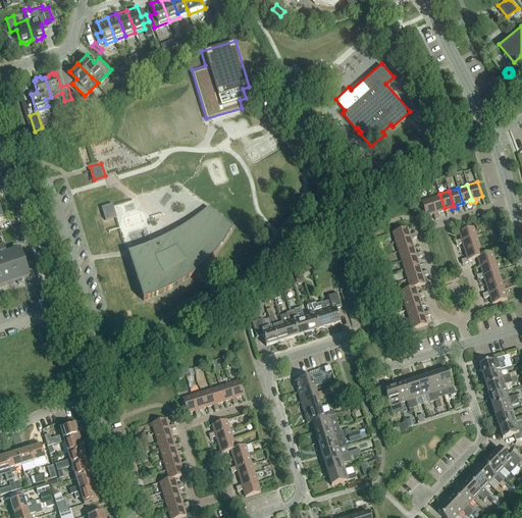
[(439,194),(430,197),(435,211),(432,212),(433,215),(438,213),(437,211),(445,208),(439,194)]
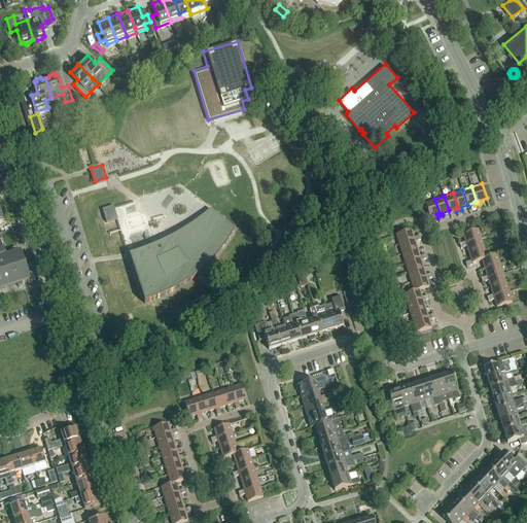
[(434,199),(424,202),(429,216),(436,214),(440,213),(434,199)]
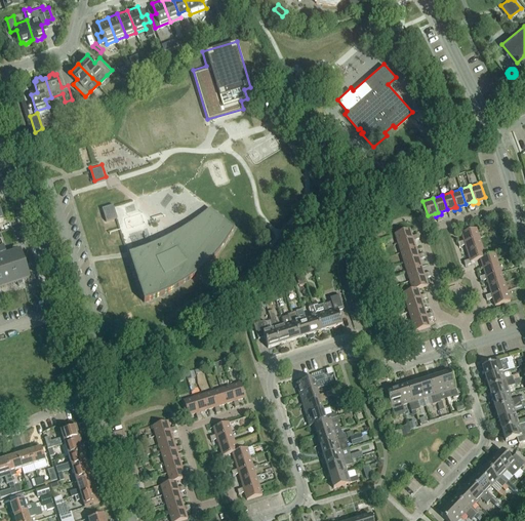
[(114,203),(114,202),(102,205),(106,218),(117,214),(114,203)]
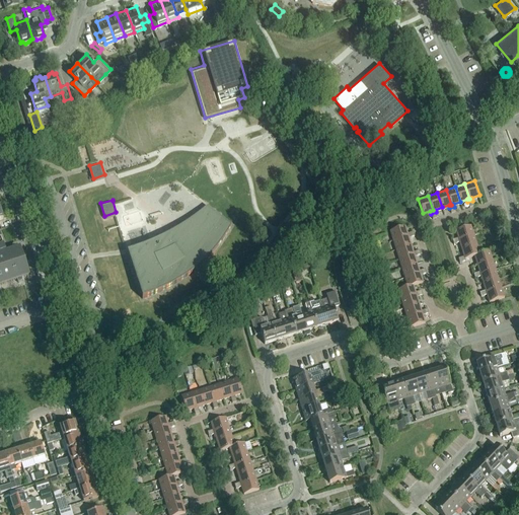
[(177,229),(164,233),(146,242),(127,248),(142,296),(143,296),(158,290),(173,282),(188,273),(200,263),(212,250),(222,237),(231,222),(207,203),(195,213),(181,223),(181,226),(179,228),(177,229)]
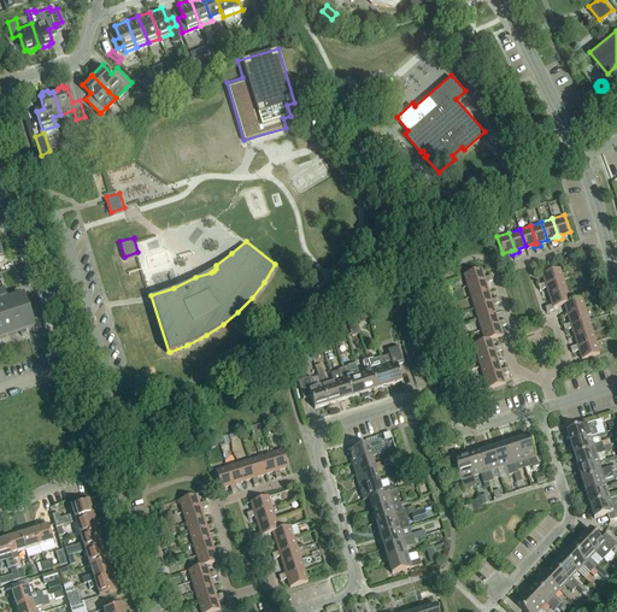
[(481,266),(463,272),(466,283),(485,277),(486,281),(489,280),(488,274),(485,275),(481,266)]
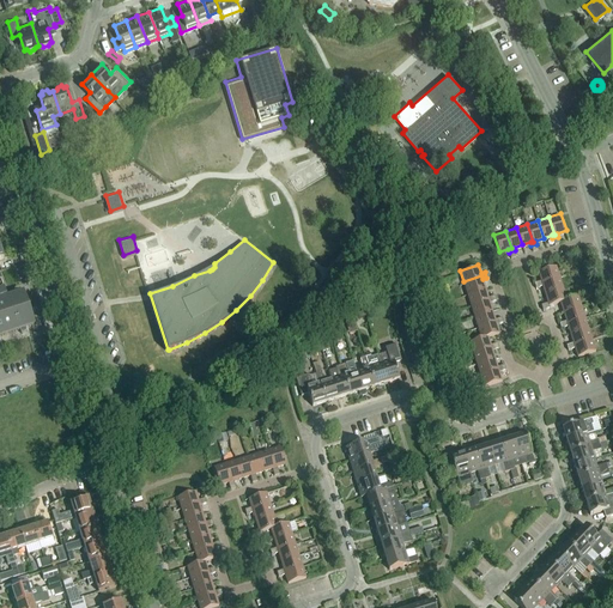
[(556,265),(538,269),(540,278),(541,280),(559,274),(556,265)]
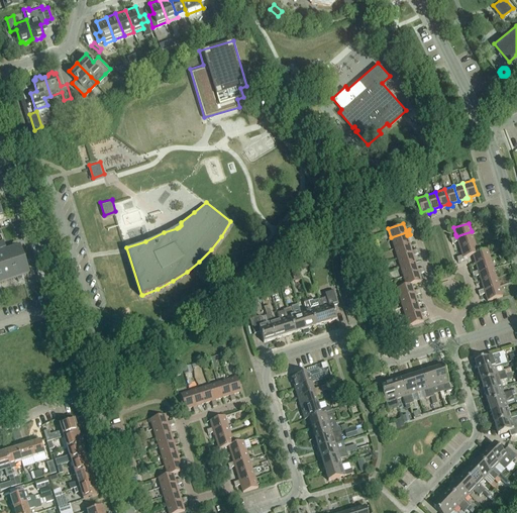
[(455,234),(452,235),(454,239),(457,238),(459,245),(475,240),(472,231),(456,236),(455,234)]
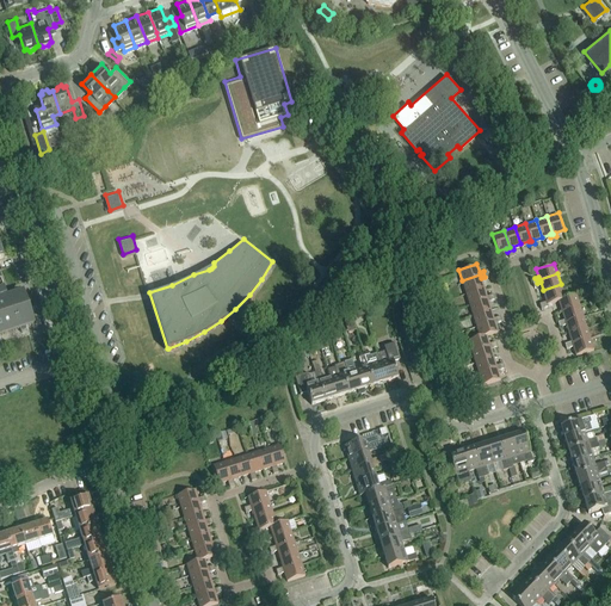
[(480,274),(462,280),(466,291),(483,285),(481,278),(480,274)]
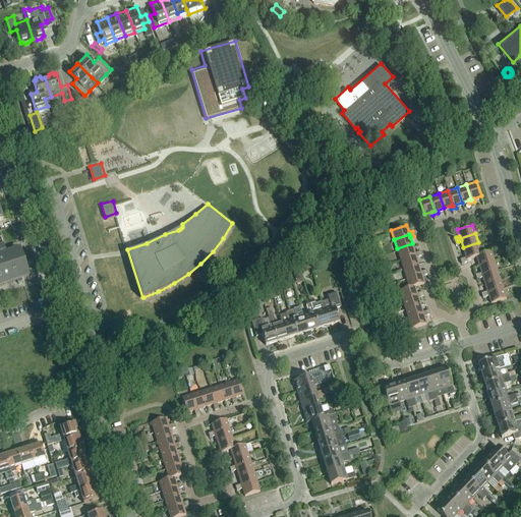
[(478,242),(463,247),(465,254),(466,257),(475,254),(478,253),(478,252),(481,252),(478,242)]
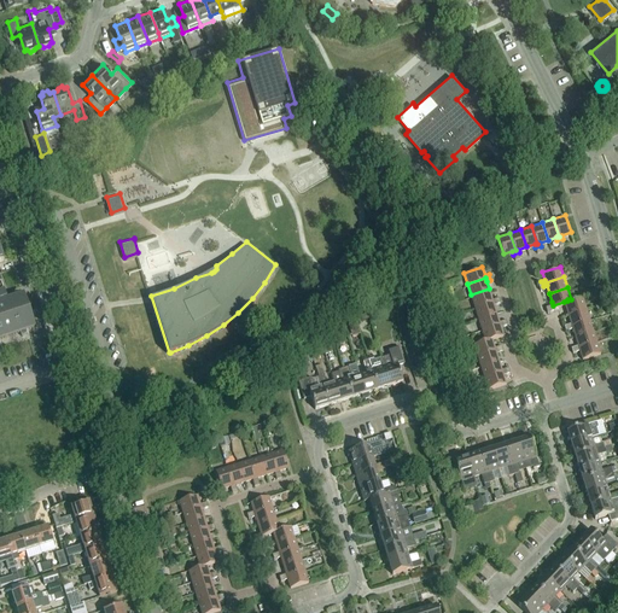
[(489,289),(471,295),(474,305),(493,299),(494,303),(497,302),(495,297),(493,298),(489,289)]
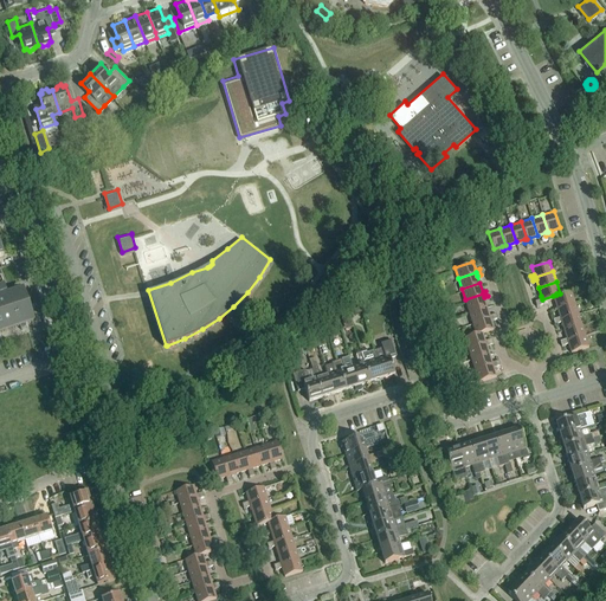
[(27,324),(26,321),(33,318),(23,285),(23,286),(24,290),(0,297),(0,329),(19,323),(21,327),(27,324)]
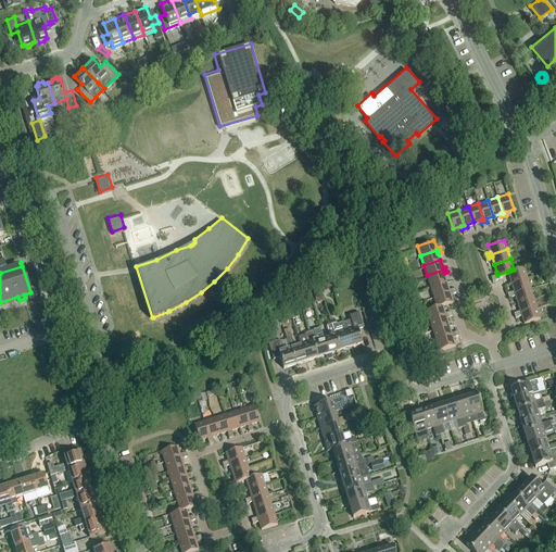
[(507,272),(510,281),(527,276),(523,266),(514,270),(510,270),(510,271),(507,272)]
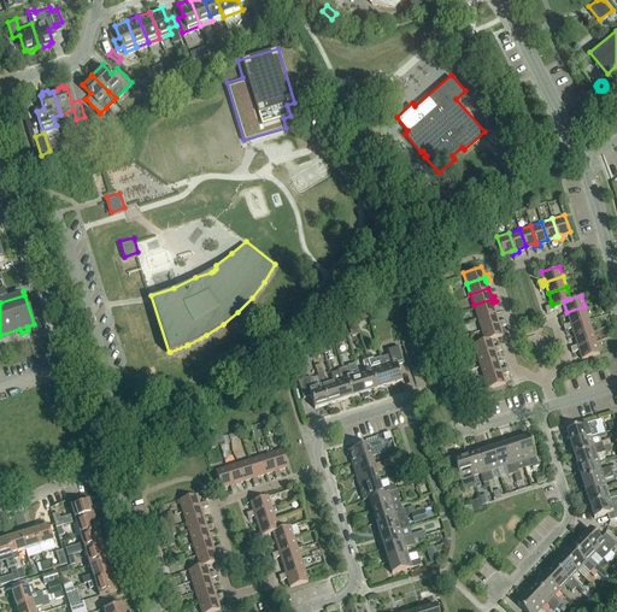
[(492,299),(474,305),(477,316),(495,310),(493,302),(492,299)]
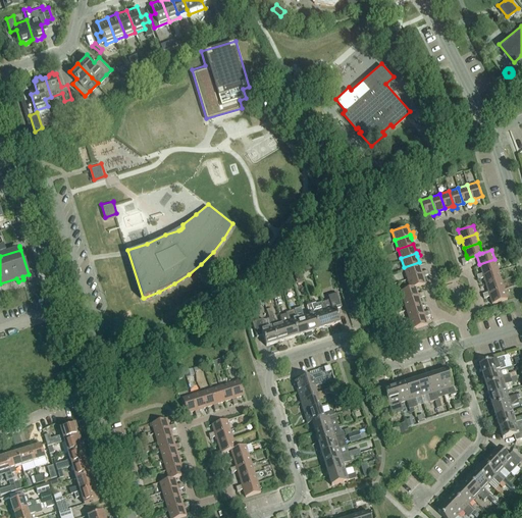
[(494,259),(479,264),(481,271),(482,273),(498,268),(494,259)]
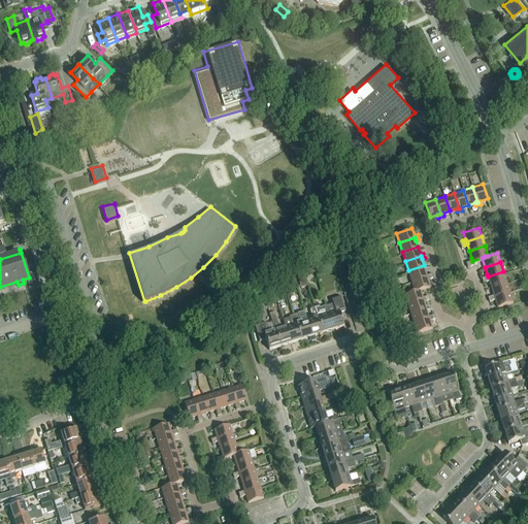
[(424,265),(408,270),(411,280),(427,275),(428,277),(430,276),(429,272),(426,273),(424,265)]
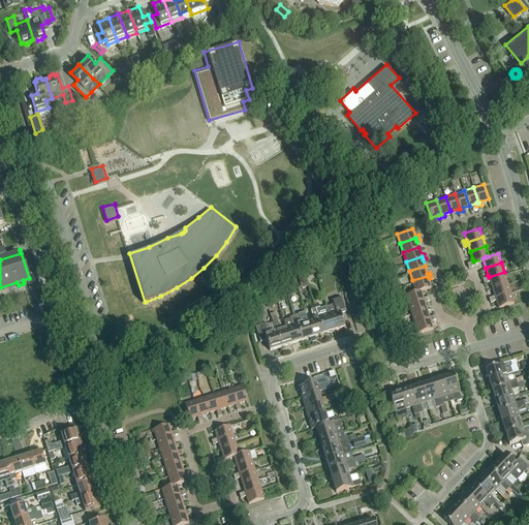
[(488,275),(486,276),(487,280),(490,280),(492,287),(507,282),(504,272),(489,277),(488,275)]
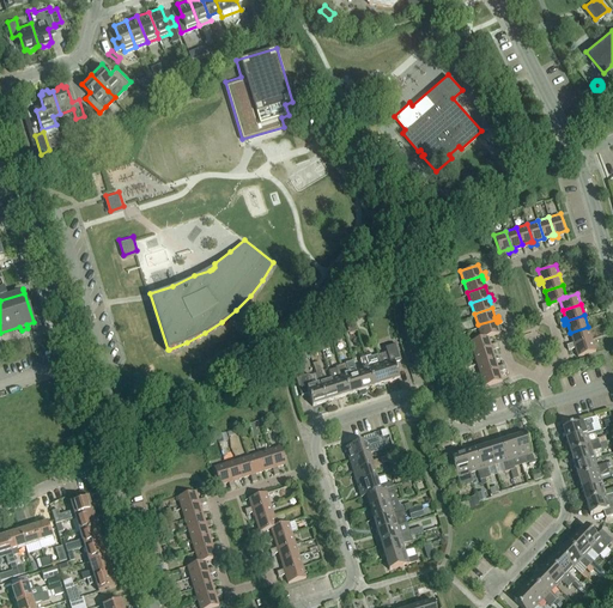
[(496,320),(478,324),(481,336),(489,335),(499,332),(497,322),(496,320)]
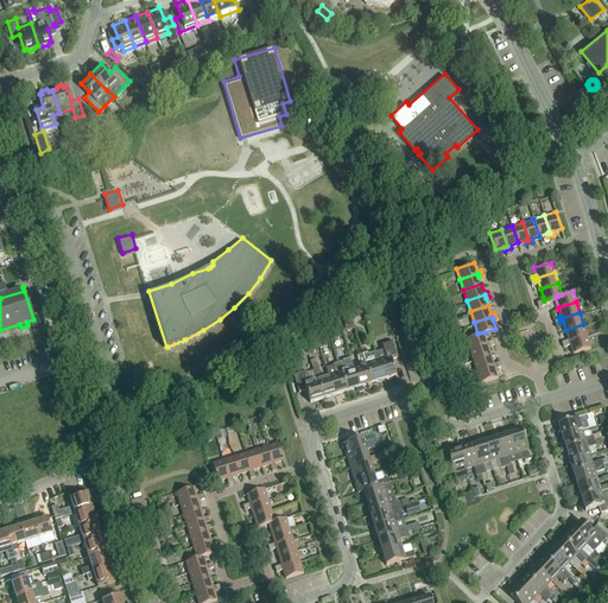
[(583,324),(565,330),(568,337),(569,341),(587,335),(583,324)]
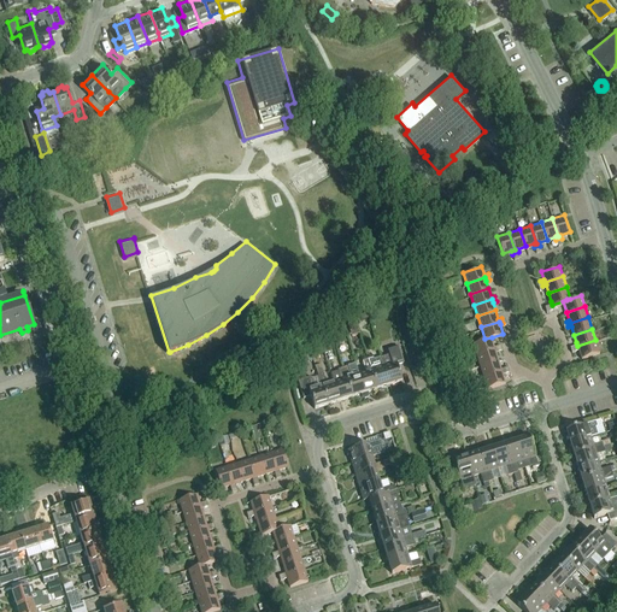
[(485,339),(472,342),(476,353),(494,347),(495,351),(499,349),(498,345),(494,345),(492,337),(485,339)]
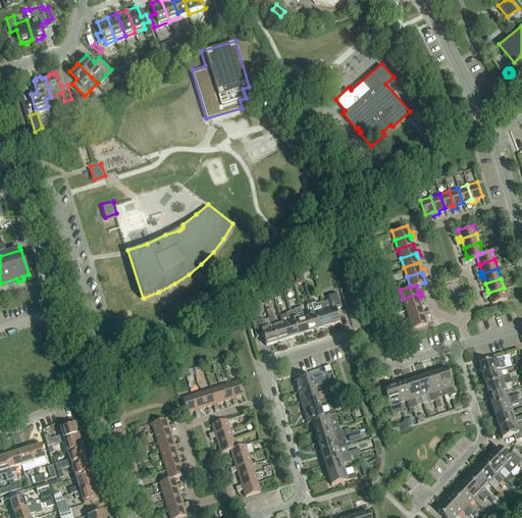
[(487,290),(485,291),(486,296),(489,295),(491,302),(507,297),(504,288),(488,293),(487,290)]
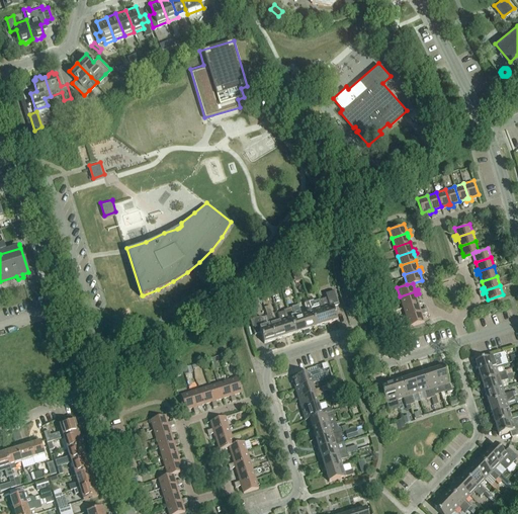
[(320,297),(322,305),(327,321),(338,318),(334,304),(339,302),(335,288),(325,291),(326,295),(320,297)]
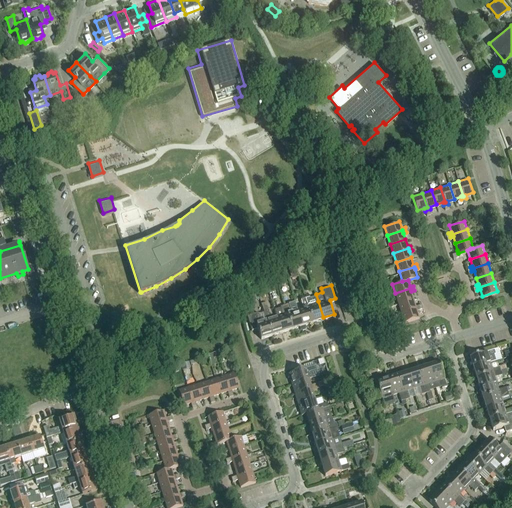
[(410,288),(395,293),(398,302),(413,298),(411,291),(410,288)]
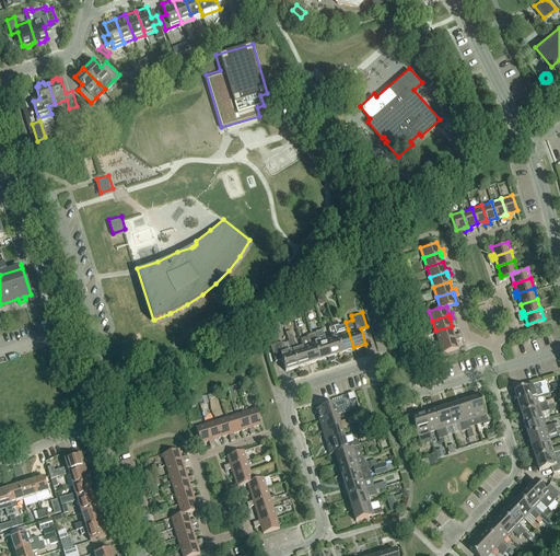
[(281,317),(275,320),(277,327),(283,324),(281,317)]
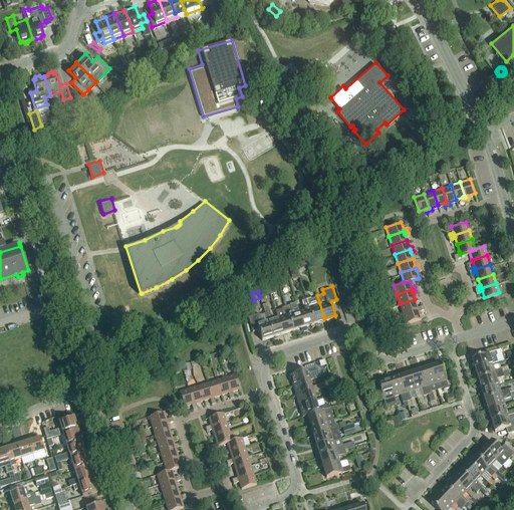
[(314,321),(324,318),(319,302),(317,295),(311,296),(306,297),(314,321)]
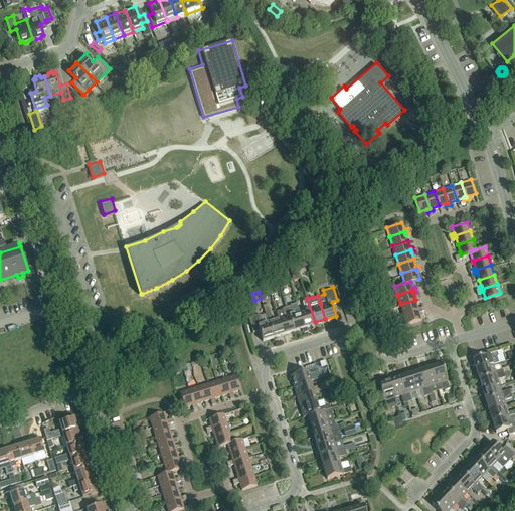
[(305,307),(300,309),(306,329),(308,329),(309,327),(308,324),(315,322),(307,298),(303,299),(305,307)]
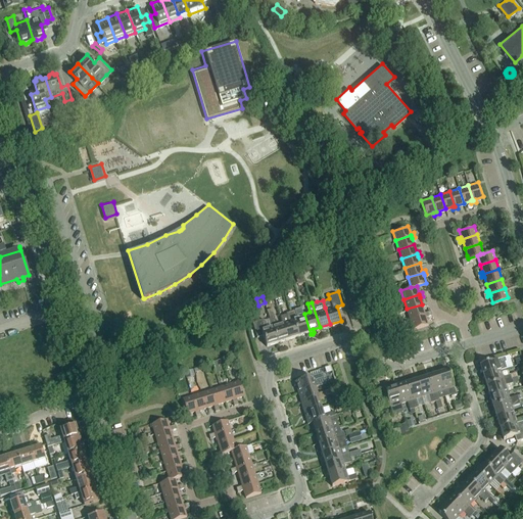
[(422,304),(407,309),(410,318),(425,313),(426,316),(429,315),(427,311),(424,311),(422,304)]
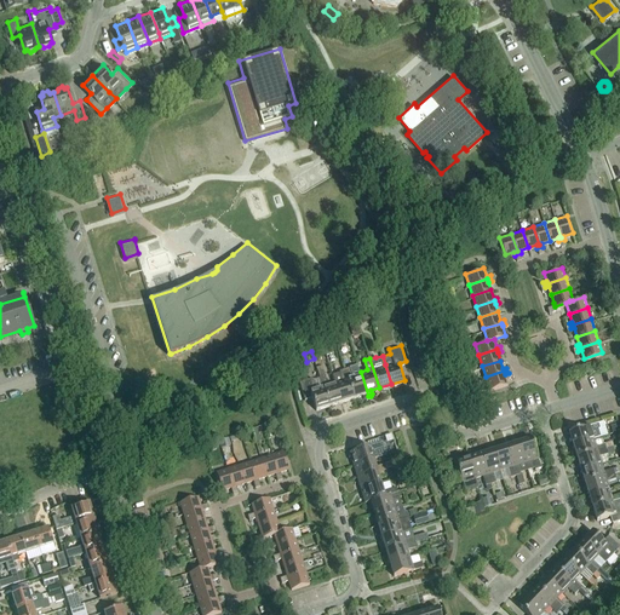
[(367,397),(368,396),(361,372),(354,374),(350,365),(344,367),(354,396),(363,392),(365,396),(367,397)]
